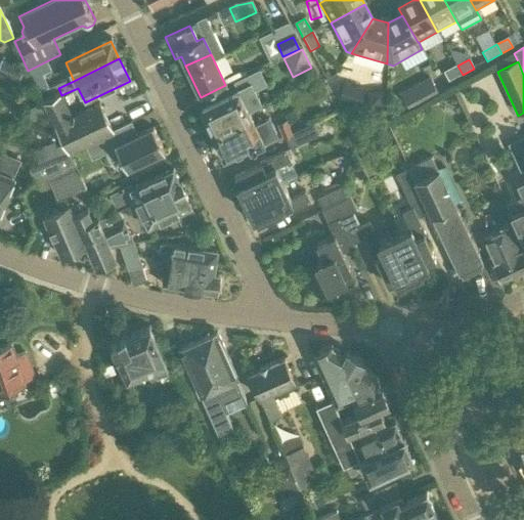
[(1,62),(0,66),(0,76),(19,85),(25,73),(1,62)]
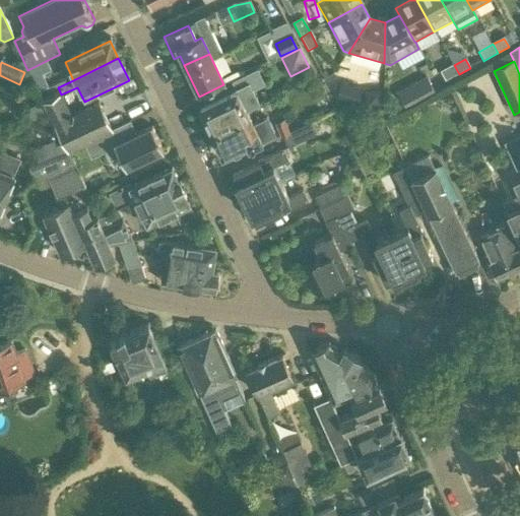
[(459,74),(454,65),(440,73),(445,82),(459,74)]
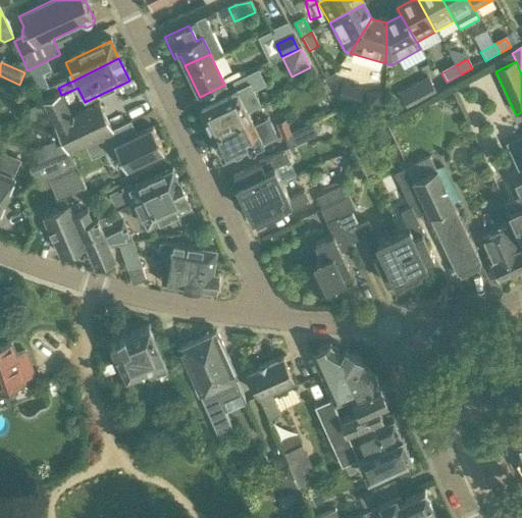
[(212,133),(249,115),(248,112),(261,106),(251,86),(262,81),(259,73),(233,85),(237,92),(201,109),(212,133)]
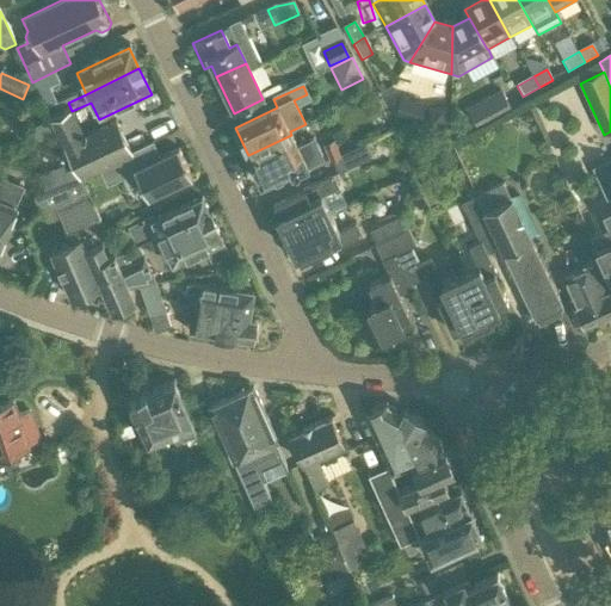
[(503,96),(481,107),(488,122),(510,110),(503,96)]
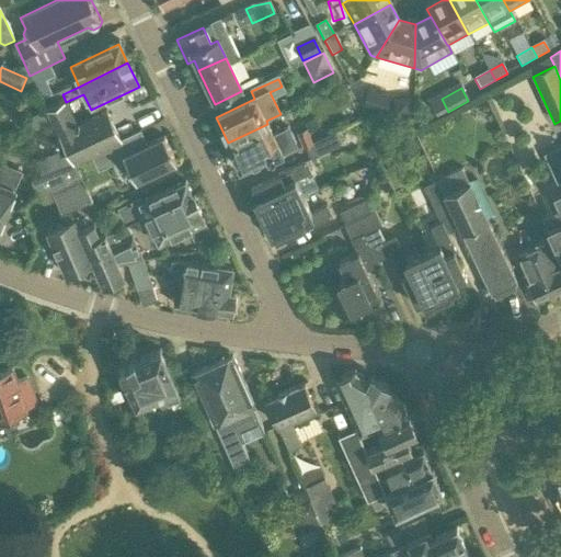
[(364,108),(385,113),(389,99),(368,92),(364,108)]
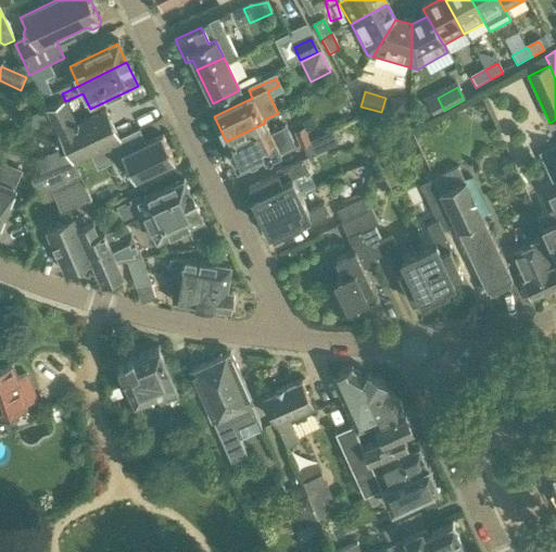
[(91,154),(118,141),(119,141),(106,112),(75,127),(64,103),(47,112),(60,139),(72,164),(74,163),(91,154)]
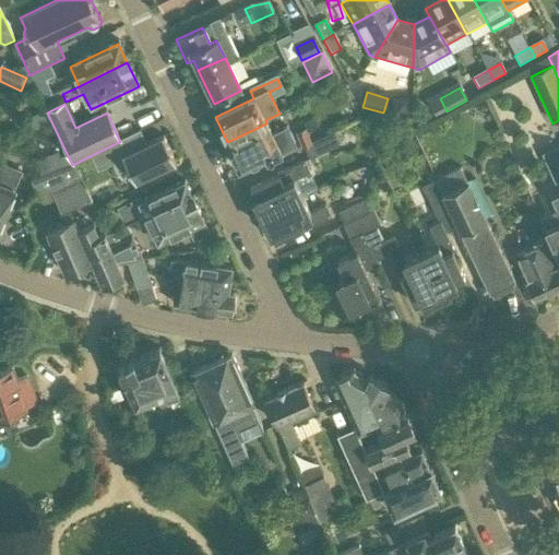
[(45,111),(26,121),(32,133),(51,124),(45,111)]
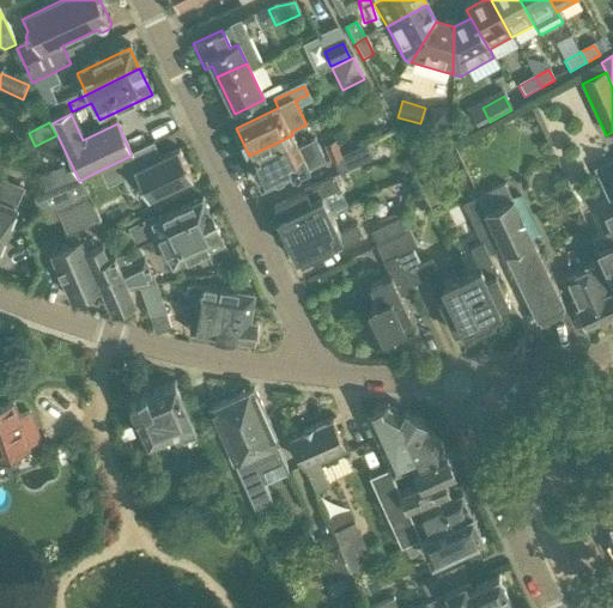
[(292,135),(249,156),(248,156),(262,186),(291,171),(293,175),(309,169),(308,168),(323,160),(315,141),(299,150),(292,135)]
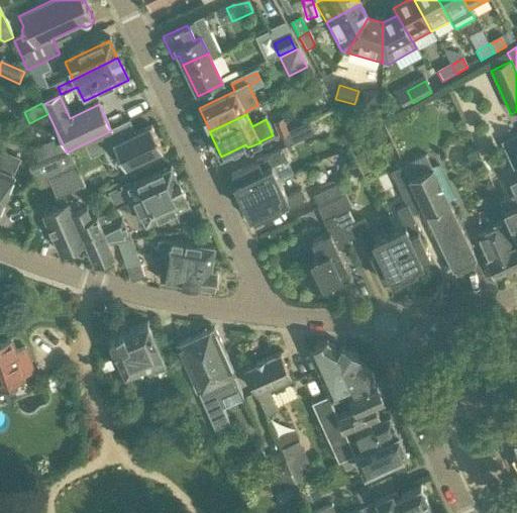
[(297,129),(292,118),(283,122),(288,133),(297,129)]
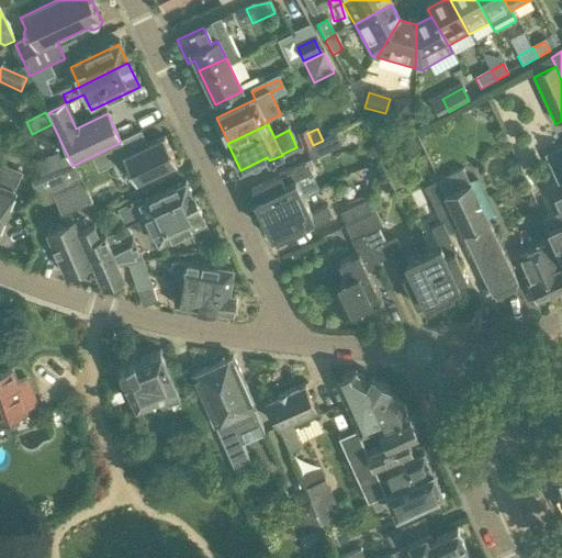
[(307,133),(298,137),(303,148),(313,145),(307,133)]
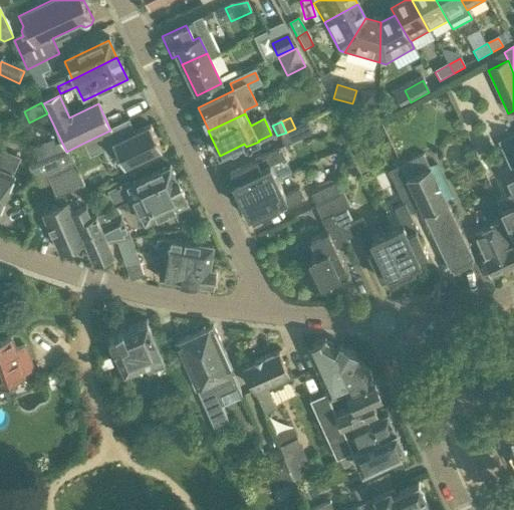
[(314,135),(308,123),(280,137),(286,148),(314,135)]
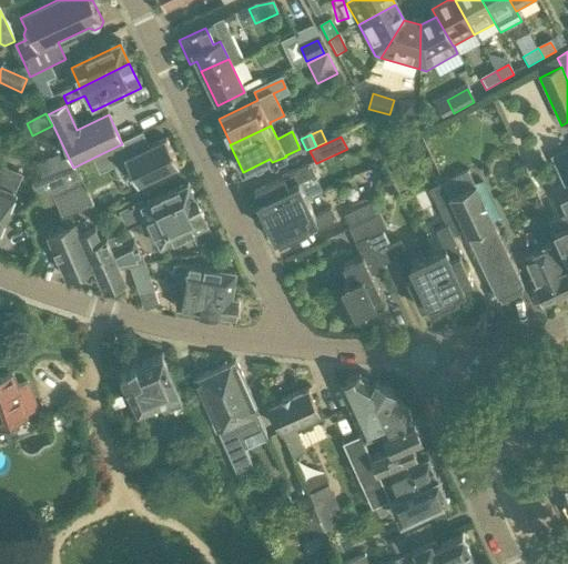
[(121,144),(93,158),(100,173),(115,167),(121,177),(131,172),(138,185),(149,180),(150,183),(169,174),(168,171),(179,165),(166,140),(128,159),(121,144)]
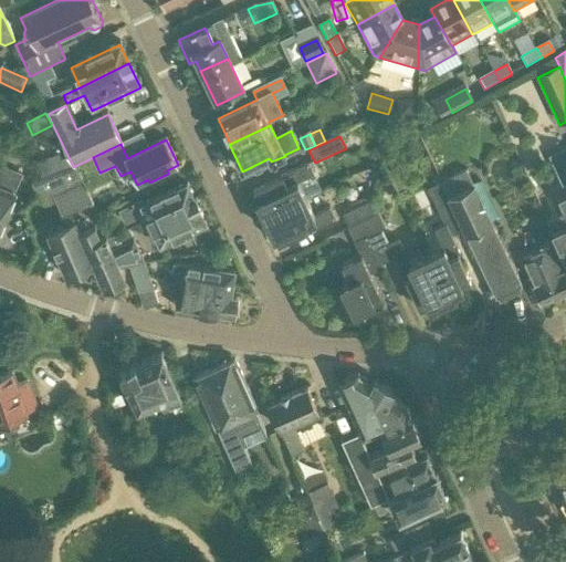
[(73,167),(61,142),(51,147),(62,172),(31,185),(37,199),(51,194),(81,180),(75,166),(73,167)]
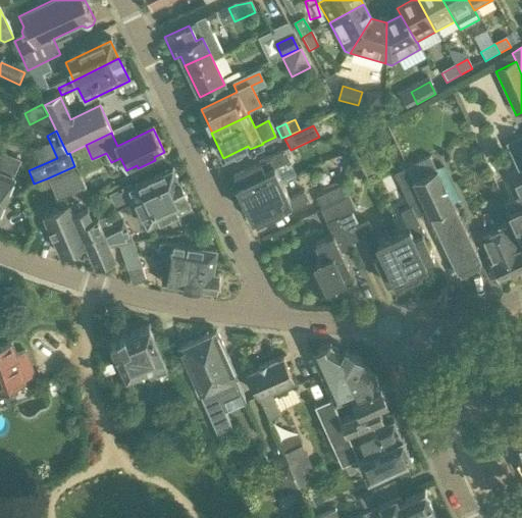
[(521,169),(521,139),(508,146),(519,171),(521,169)]
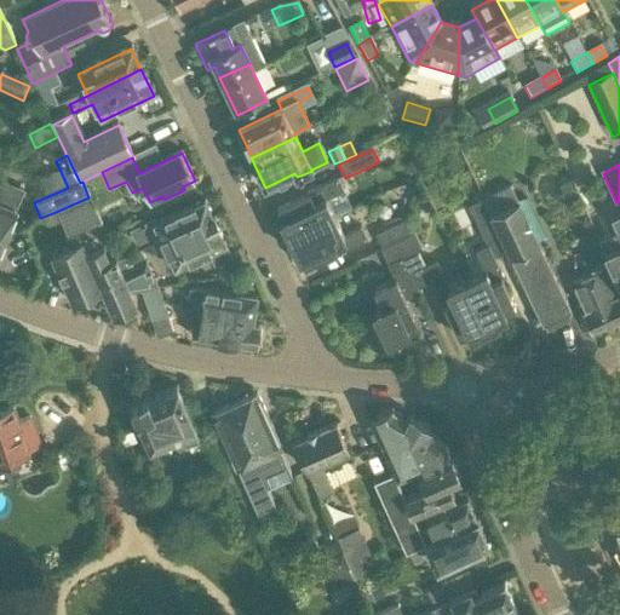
[(291,240),(336,219),(327,201),(344,193),(338,180),(308,195),(309,197),(277,212),(291,240)]
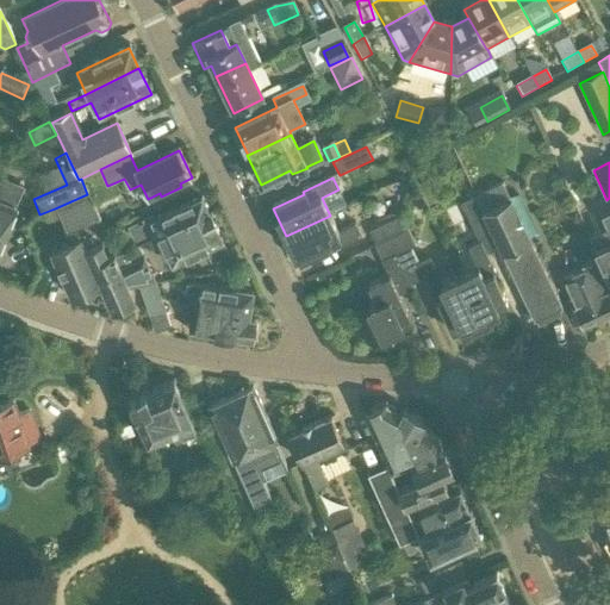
[(0,187),(0,247),(24,191),(2,181),(0,187)]
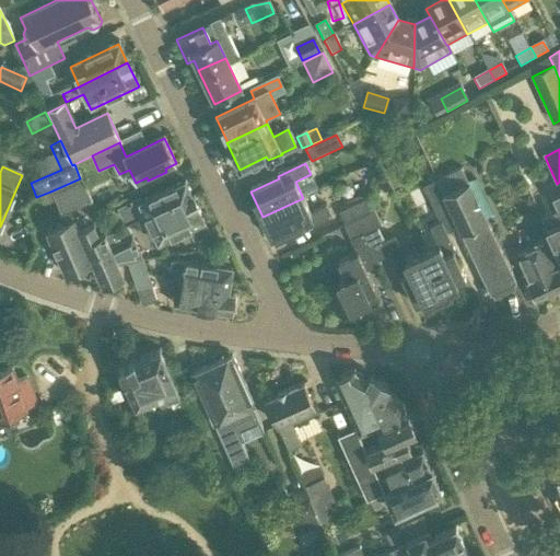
[(468,185),(461,170),(436,181),(443,196),(468,185)]
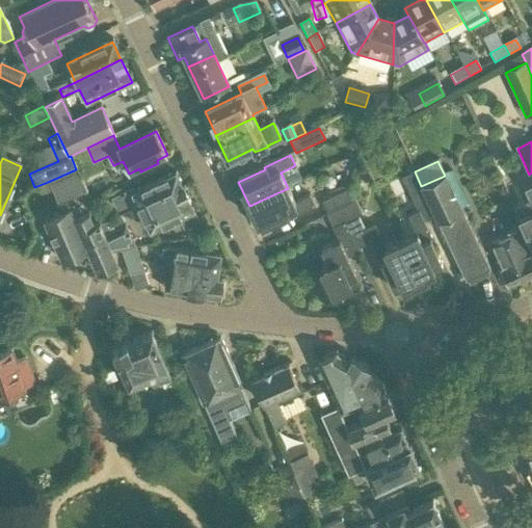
[(76,169),(48,182),(58,206),(87,193),(76,169)]
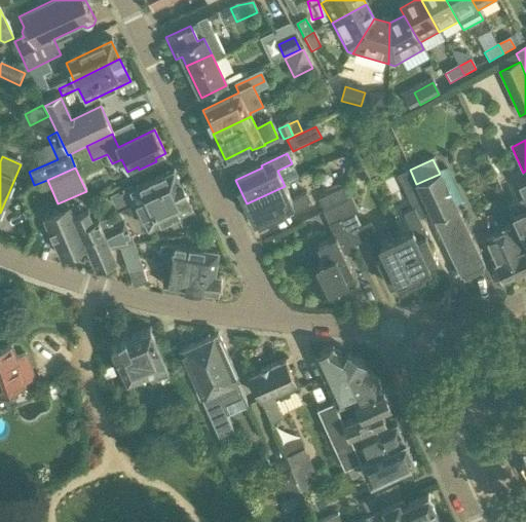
[(138,208),(182,189),(174,172),(130,192),(129,190),(111,198),(116,209),(130,202),(133,209),(137,207),(138,208)]
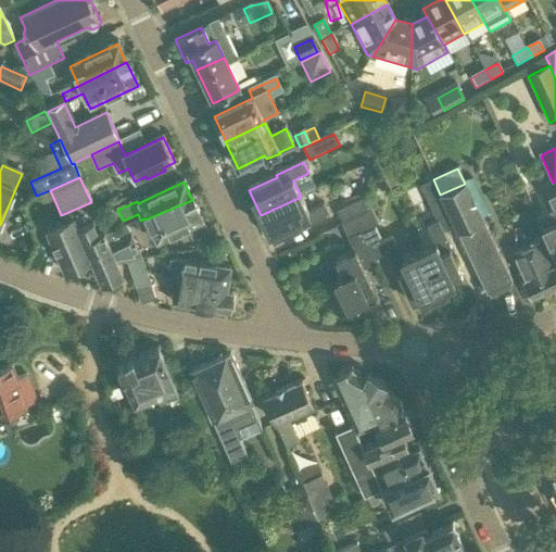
[(421,188),(434,217),(447,211),(433,182),(421,188)]
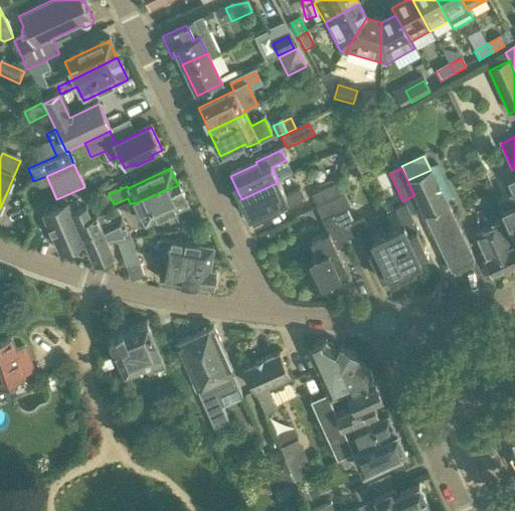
[(451,273),(474,262),(474,261),(432,170),(407,181),(451,273)]
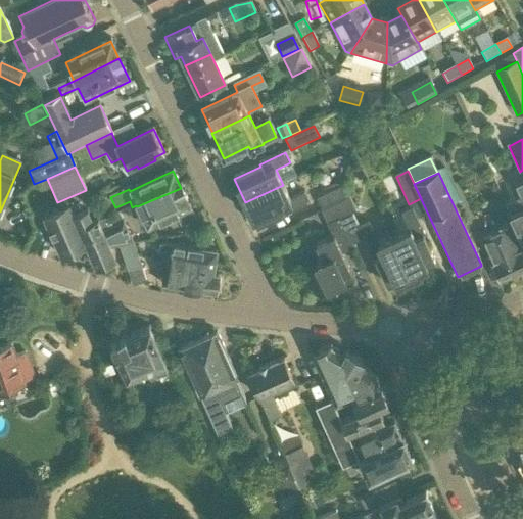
[(522,184),(517,187),(521,197),(509,203),(522,237),(522,184)]
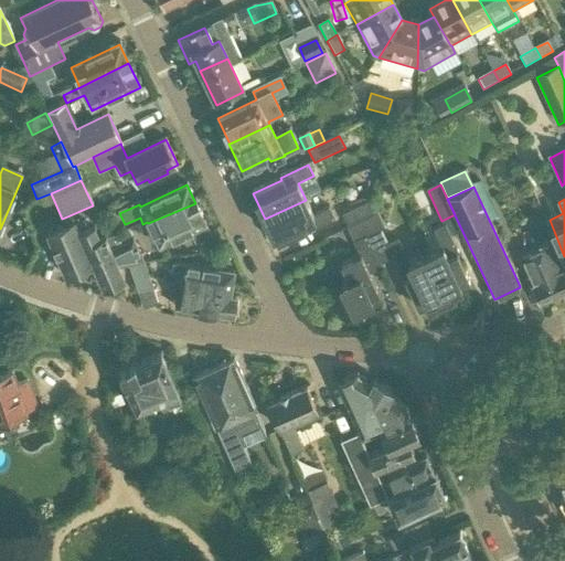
[(306,200),(265,219),(278,246),(306,232),(307,234),(336,221),(329,209),(313,217),(306,200)]
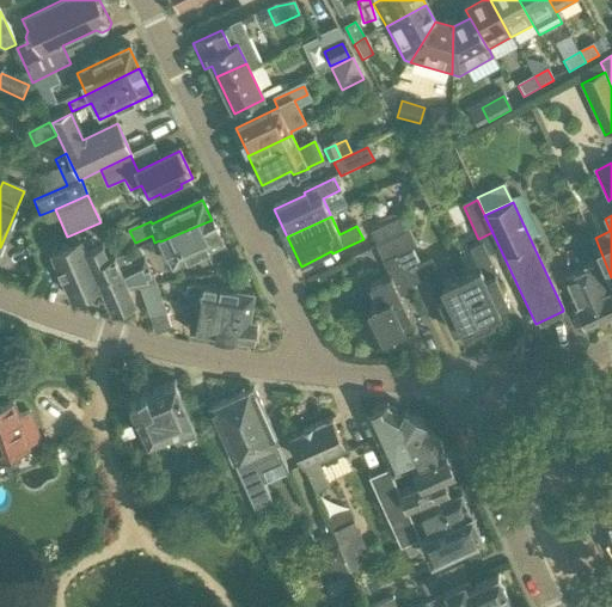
[(212,220),(160,241),(172,269),(207,252),(212,264),(227,256),(222,245),(224,245),(212,220)]
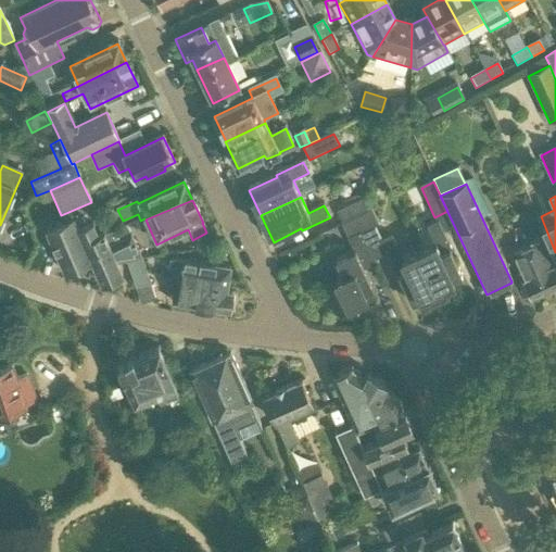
[(355,218),(368,213),(363,201),(337,213),(342,225),(355,218)]
